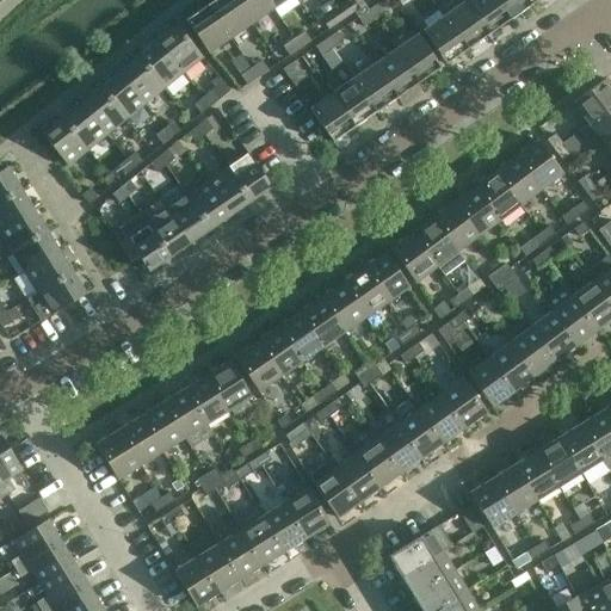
[(214,0),(208,5),(230,38),(252,24),(235,0),(214,0)]
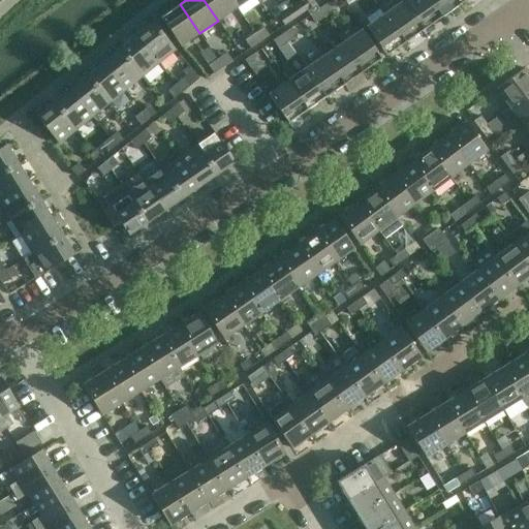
[(204,0),(218,21),(237,7),(230,0),(204,0)]
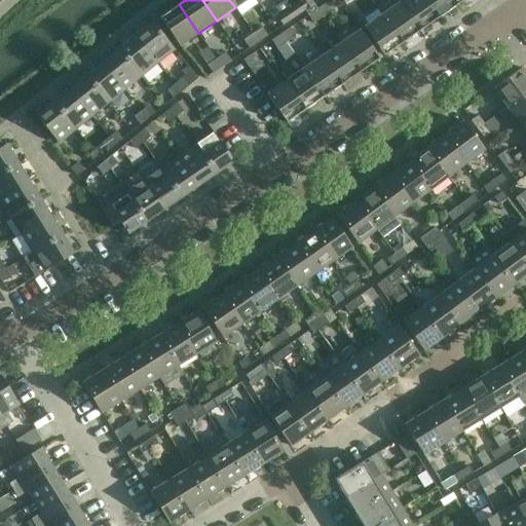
[(426,0),(403,0),(401,2),(420,30),(439,17),(426,0)]
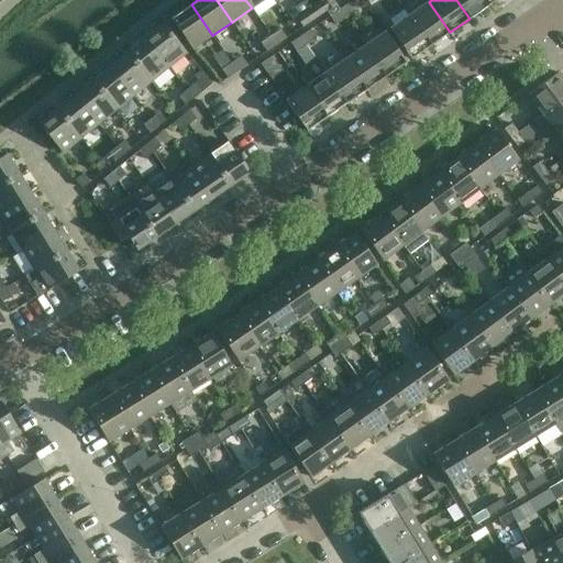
[(486,0),(456,0),(470,19),(489,4),(486,0)]
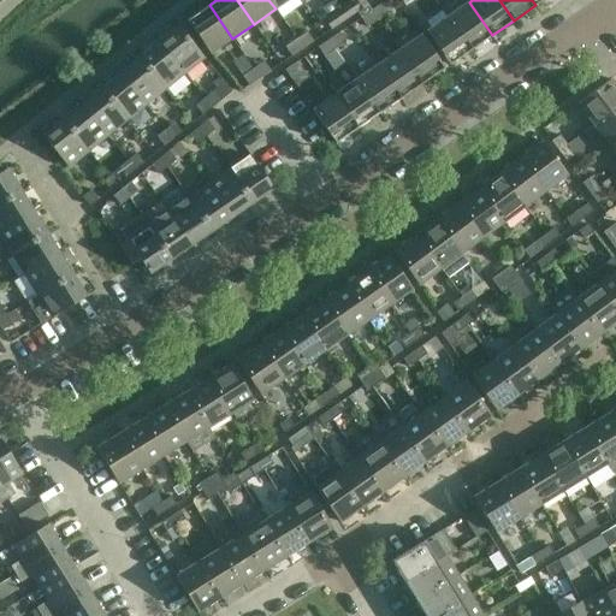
[(472,49),(492,35),(469,3),(448,17),(472,49)]
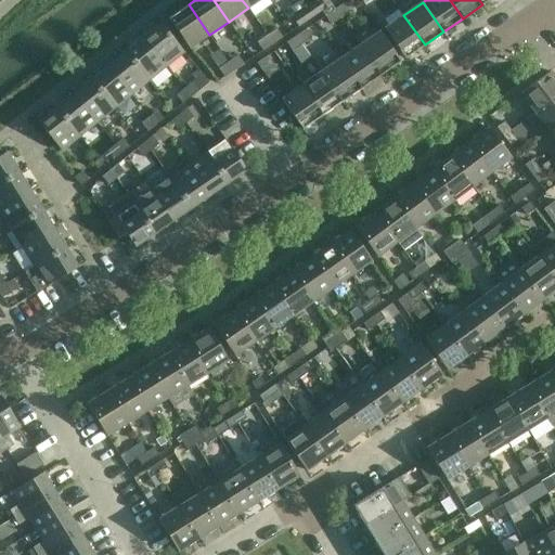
[(306,10),(311,17),(321,12),(314,3),(306,10)]
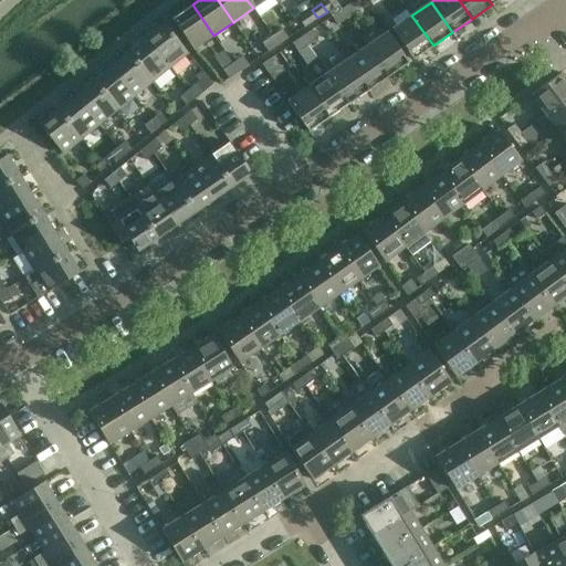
[(341,10),(347,19),(357,12),(352,3),(341,10)]
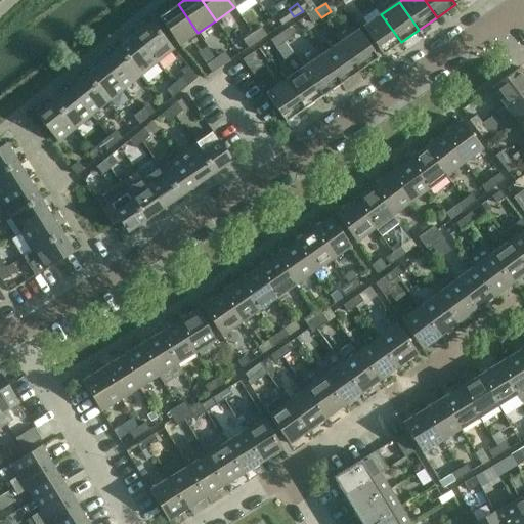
[(198,33),(178,4),(159,17),(178,46),(198,33)]
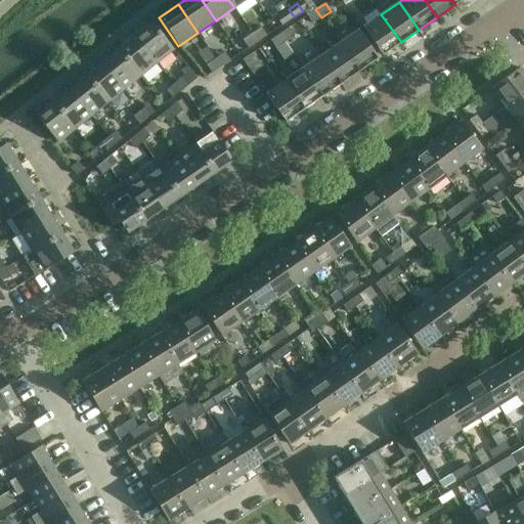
[(294,16),(289,9),(279,15),(285,24),(294,16)]
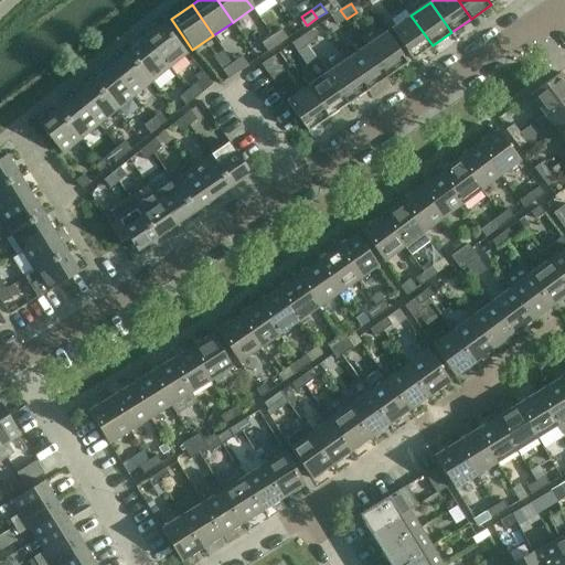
[(347,19),(340,10),(331,17),(337,25),(347,19)]
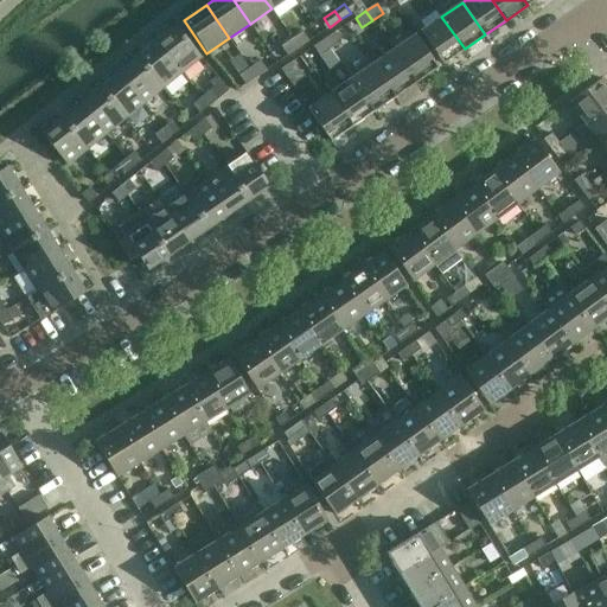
[(465,49),(441,17),(420,31),(443,64),(465,49)]
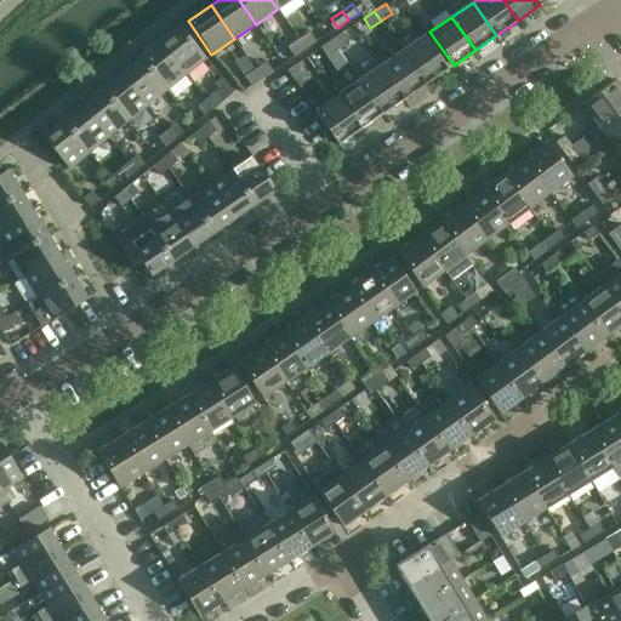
[(159,44),(186,75),(205,58),(180,27),(159,44)]
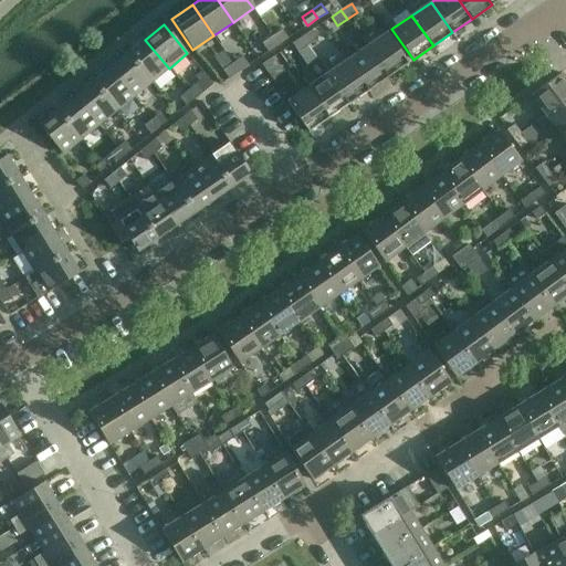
[(272,37),(279,45),(287,39),(282,30),(272,37)]
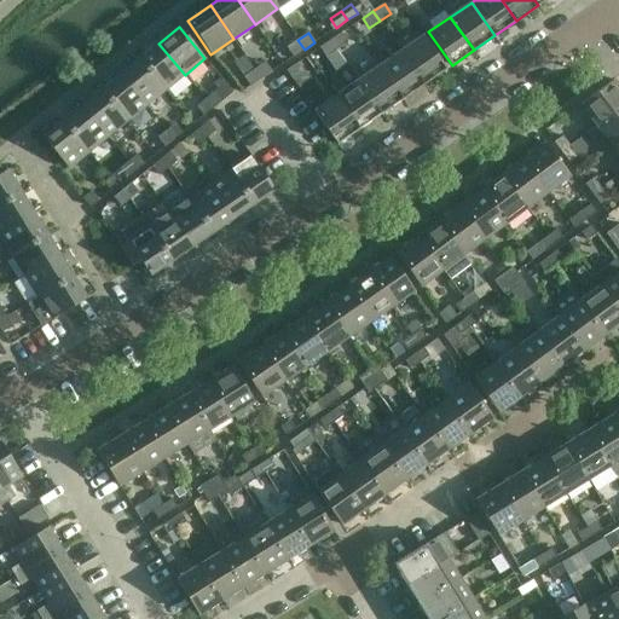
[(330,41),(336,51),(347,42),(341,33),(330,41)]
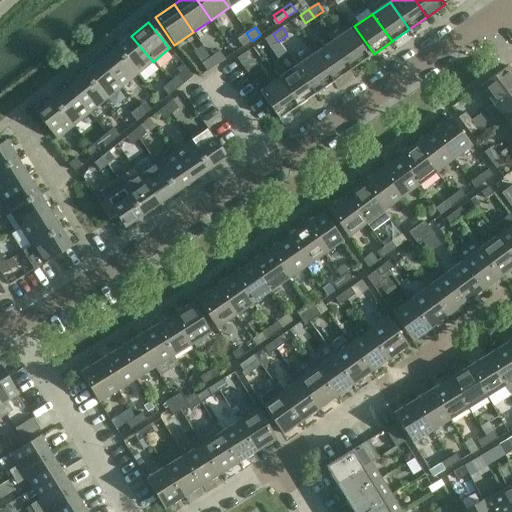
[(331,42),(350,70),(369,57),(350,29),(331,42)]
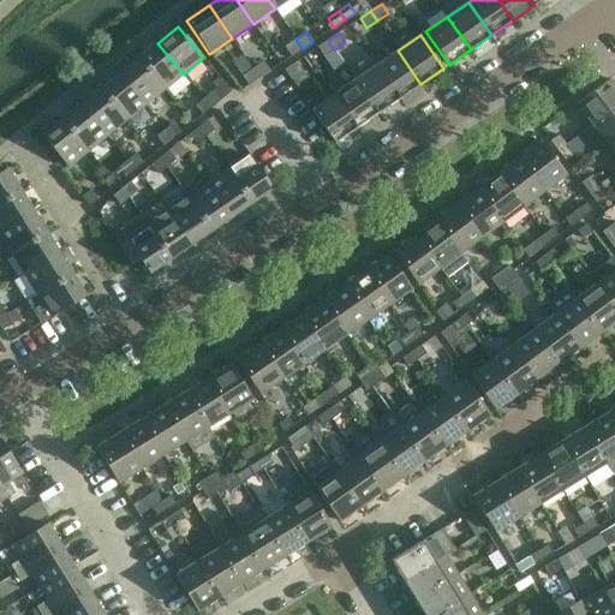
[(303,49),(296,40),(285,47),(291,57),(303,49)]
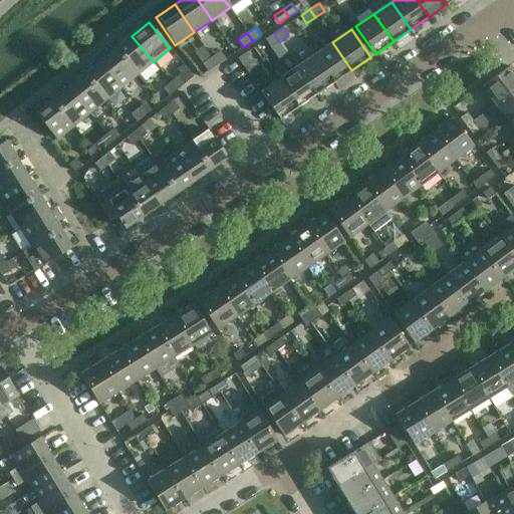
[(279,42),(274,34),(265,40),(271,47),(279,42)]
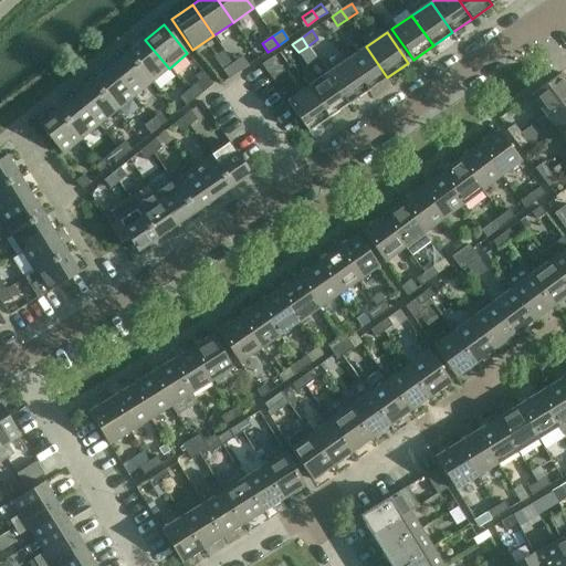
[(145,40),(128,53),(152,83),(169,69),(145,40)]
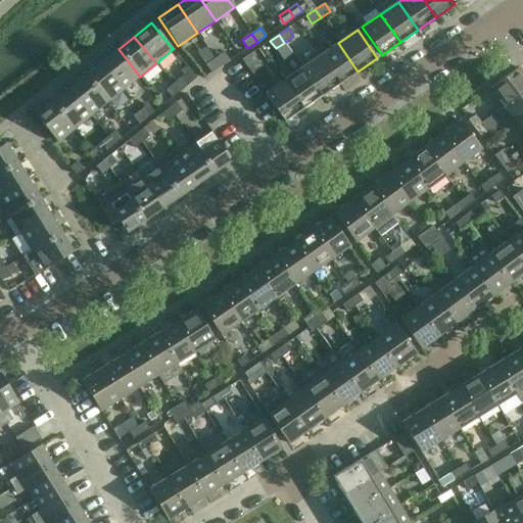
[(338,43),(320,55),(340,84),(358,72),(338,43)]
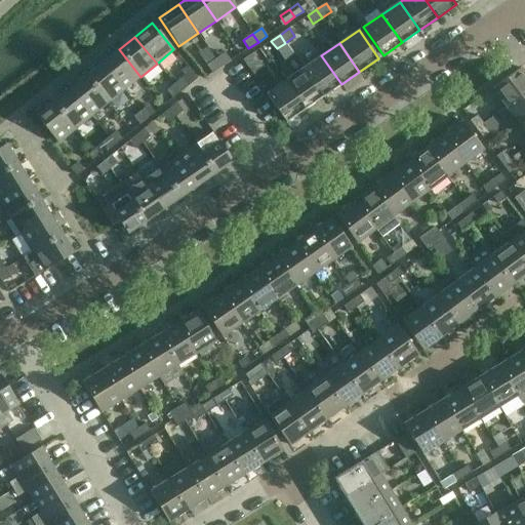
[(124,89),(140,77),(119,49),(103,63),(124,89)]
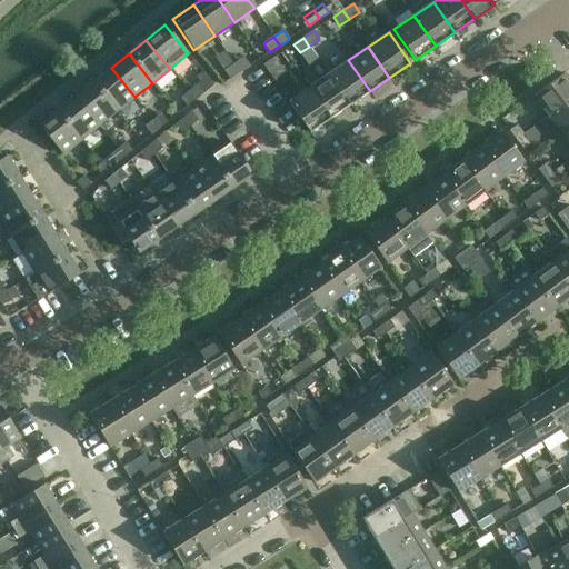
[(233,63),(240,72),(250,66),(243,57),(233,63)]
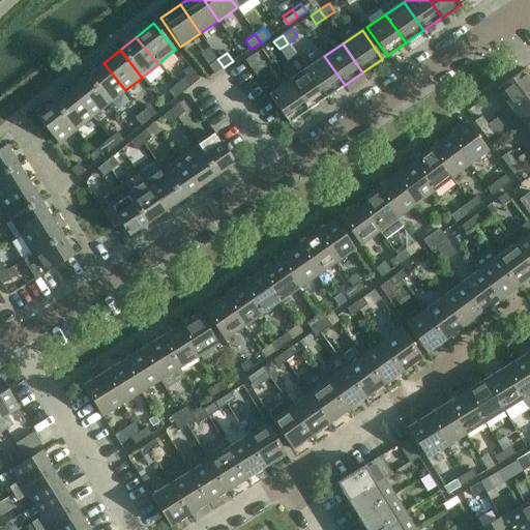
[(260,62),(255,54),(245,60),(251,68),(260,62)]
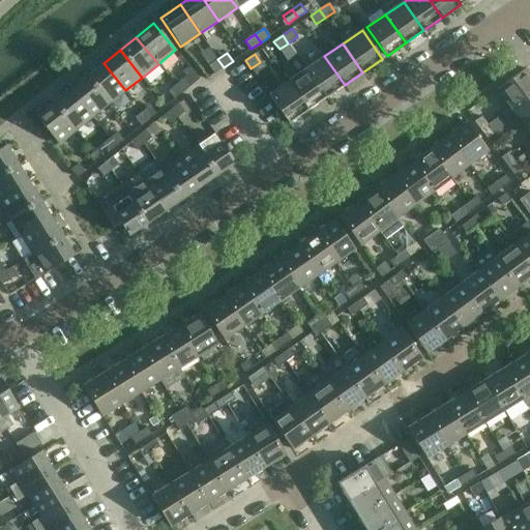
[(326,97),(345,85),(324,56),(306,69),(326,97)]
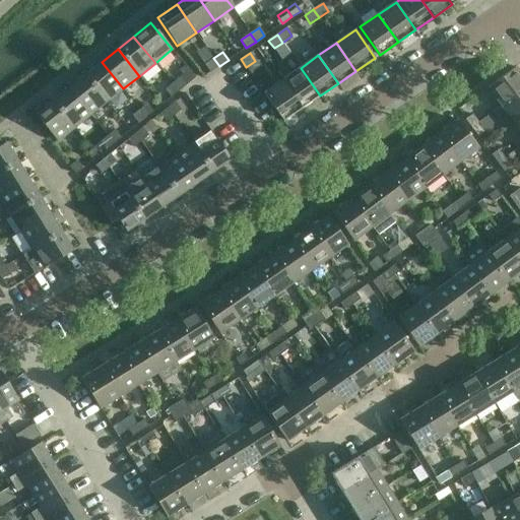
[(219,66),(213,58),(205,65),(210,73),(219,66)]
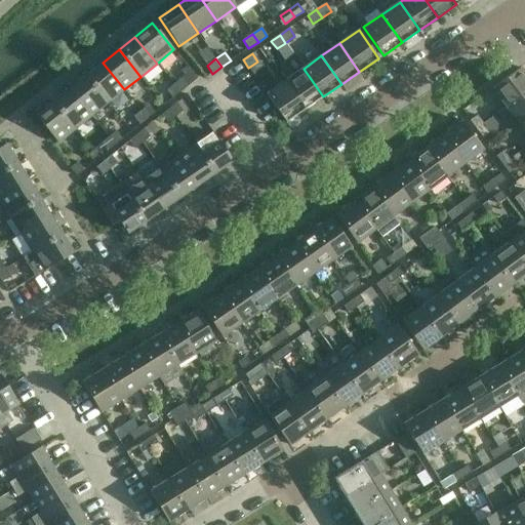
[(108,103),(124,89),(103,63),(86,76),(108,103)]
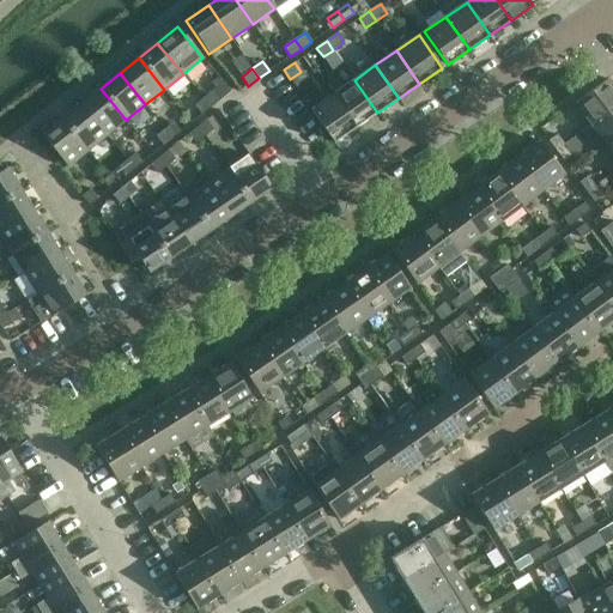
[(590,125),(612,108),(612,86),(607,79),(575,103),(590,125)]
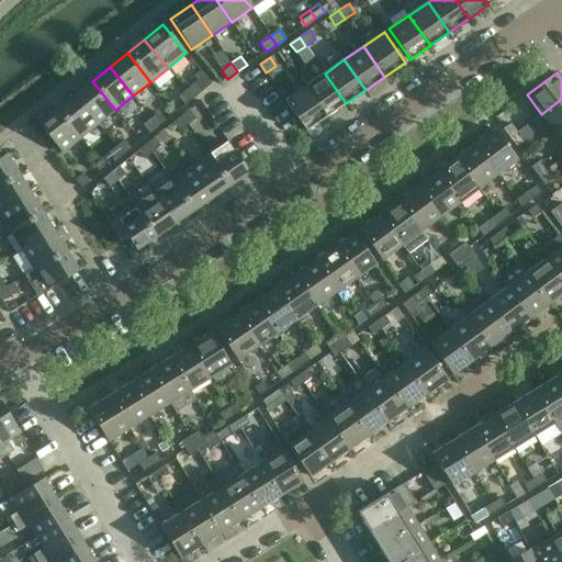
[(325,74),(305,87),(326,117),(346,103),(325,74)]
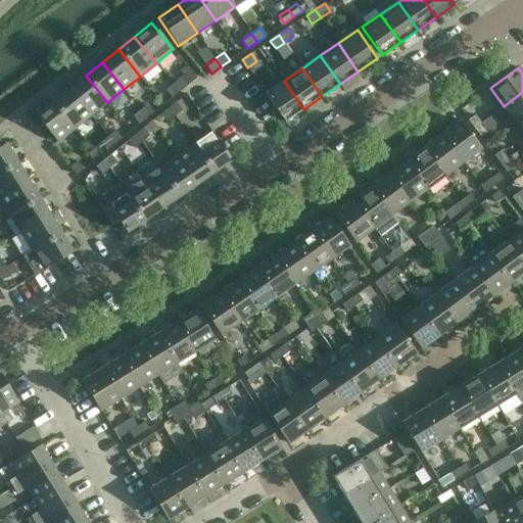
[(86,76),(69,89),(91,115),(107,102),(86,76)]
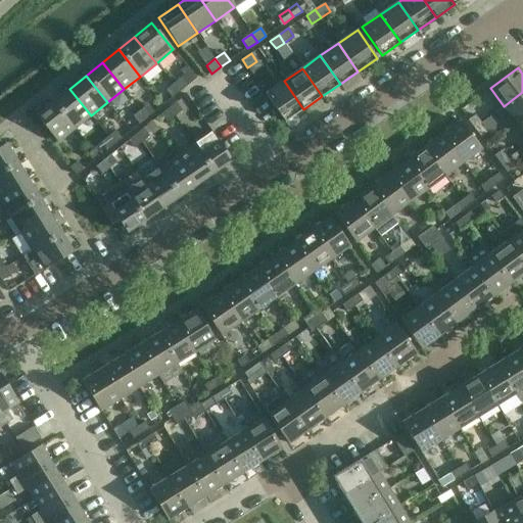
[(174,84),(180,92),(186,86),(180,79),(174,84)]
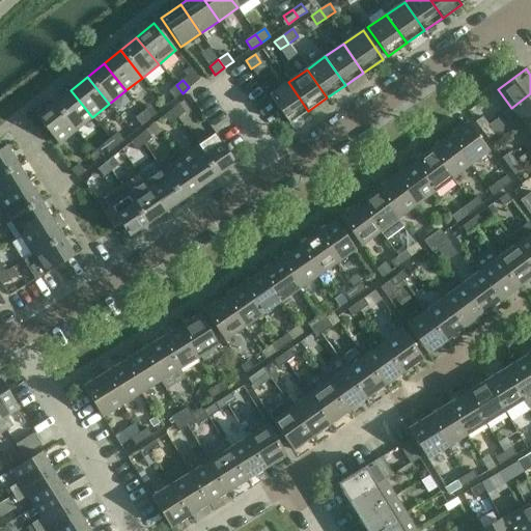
[(308,111),(288,82),(269,94),(289,123),(308,111)]
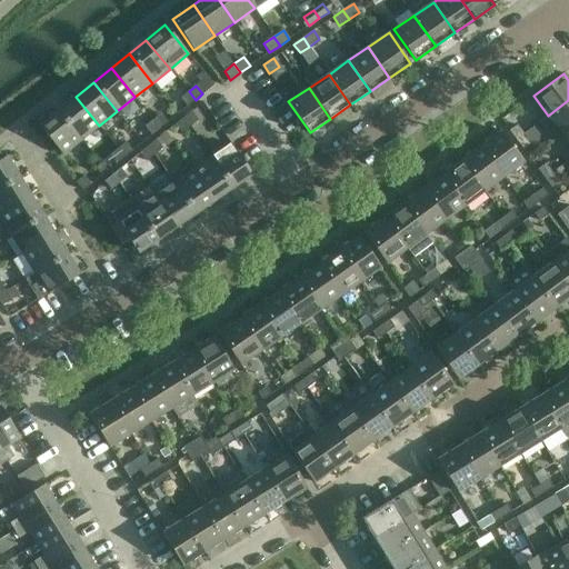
[(196,100),(189,91),(180,98),(187,107),(196,100)]
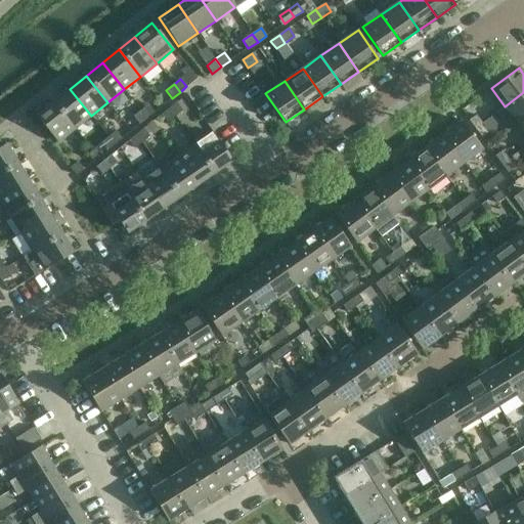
[(70,89),(53,102),(75,129),(91,116),(70,89)]
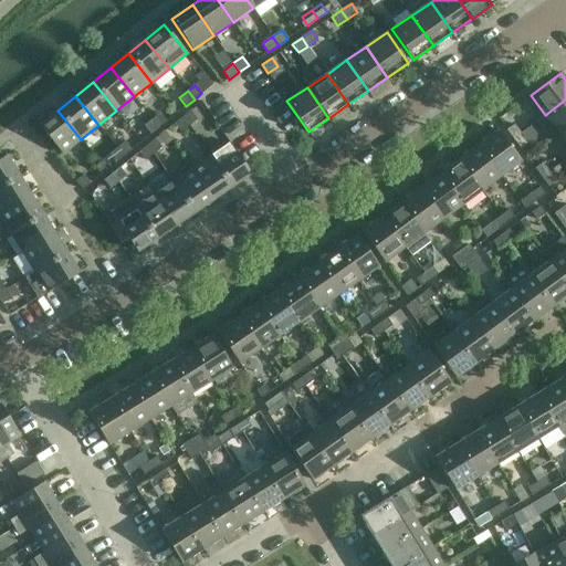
[(565,100),(545,115),(536,122),(551,142),(559,134),(565,129),(565,100)]
